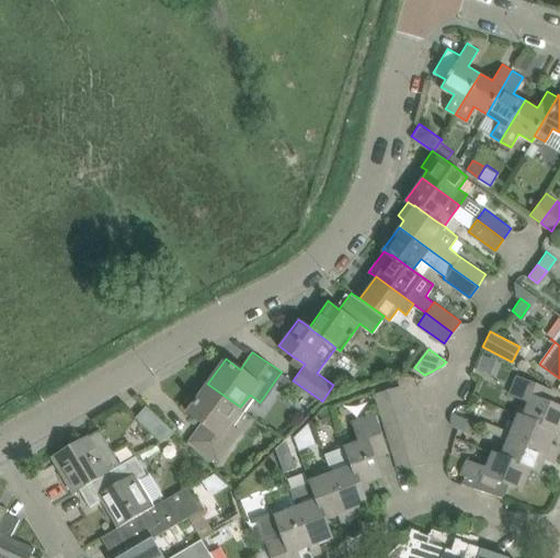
[(293,380),(282,372),(277,377),(289,386),(293,380)]
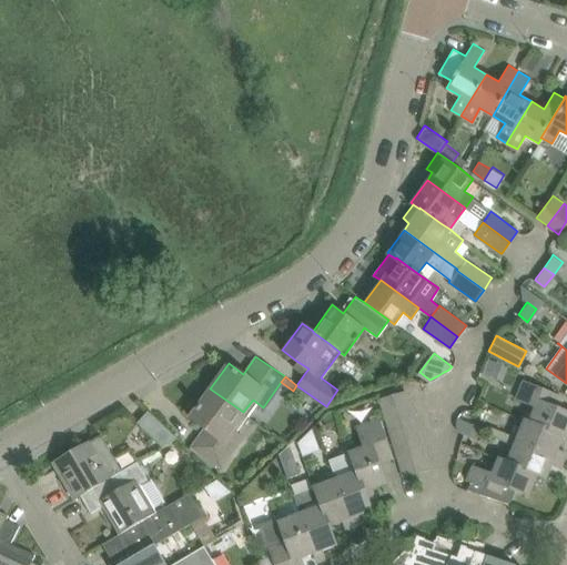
[(535,404),(528,420),(563,434),(566,436),(566,410),(557,406),(562,395),(523,380),(515,396),(535,404)]
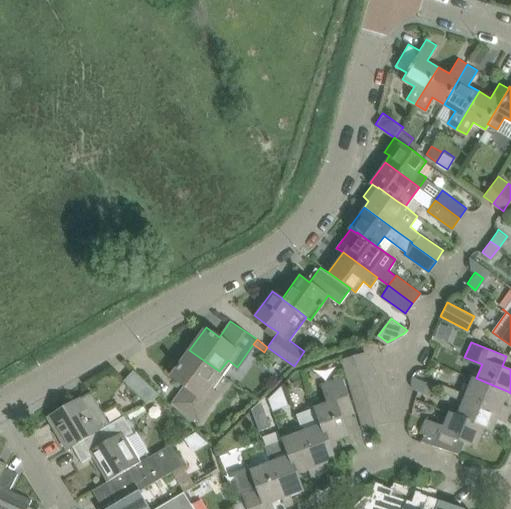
[(209,385),(219,371),(189,350),(179,363),(171,374),(185,384),(172,401),(199,420),(219,391),(209,385)]
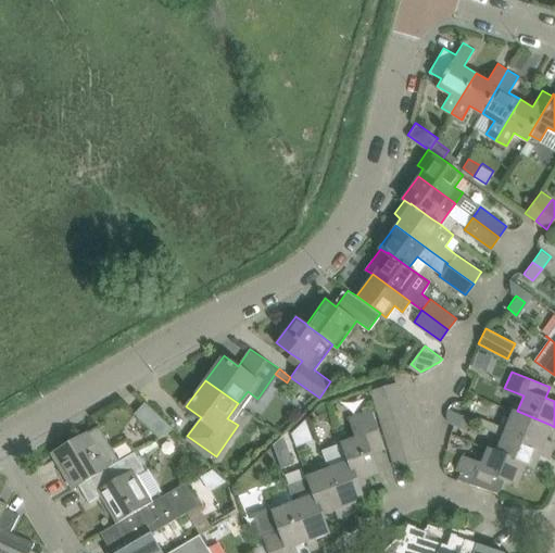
[(400,394),(396,382),(376,388),(371,389),(376,402),(400,394)]
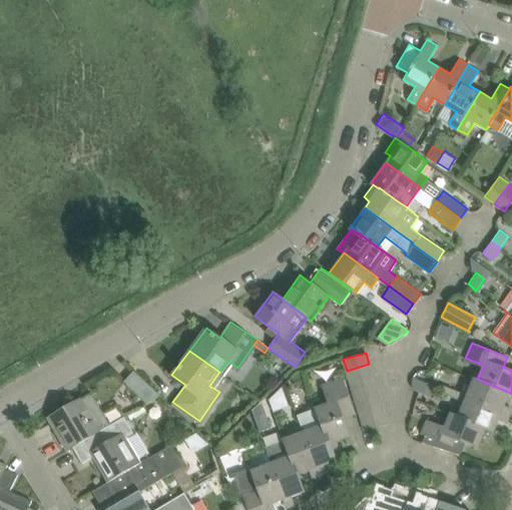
[(347,371),(350,382),(373,375),(369,364),(347,371)]
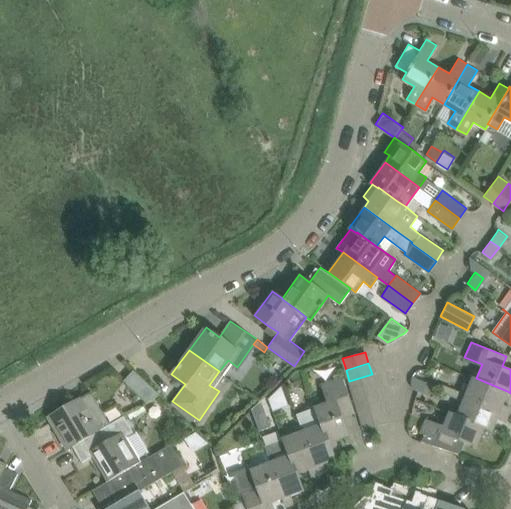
[(136,371),(126,382),(146,401),(159,393),(136,371)]
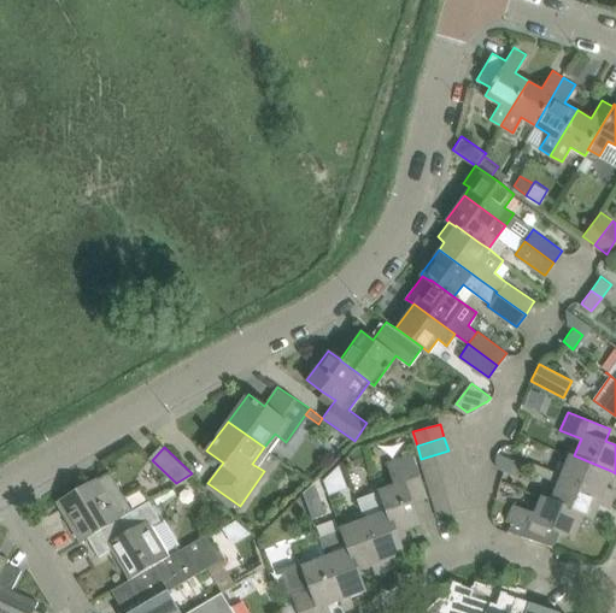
[(426,473),(452,465),(449,451),(421,459),(426,473)]
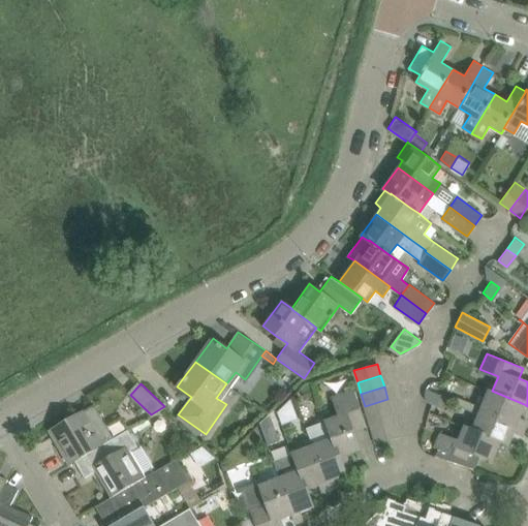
[(311,388),(302,391),(305,399),(314,395),(311,388)]
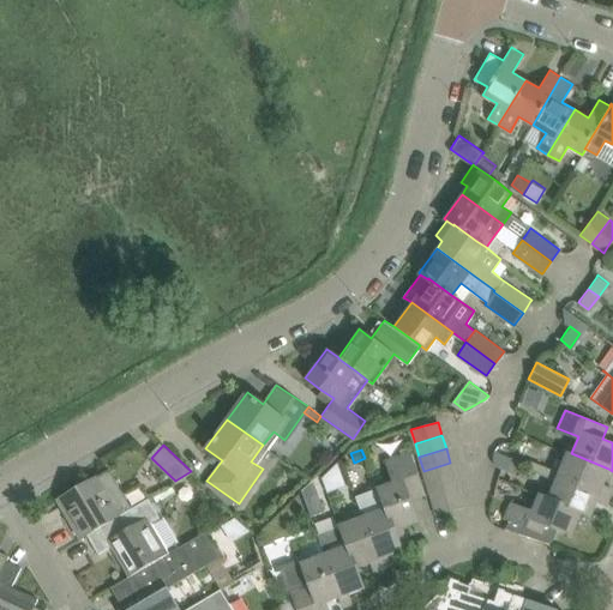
[(377,485),(384,506),(385,506),(401,548),(408,545),(401,526),(418,520),(409,499),(424,493),(408,450),(385,458),(394,479),(377,485)]
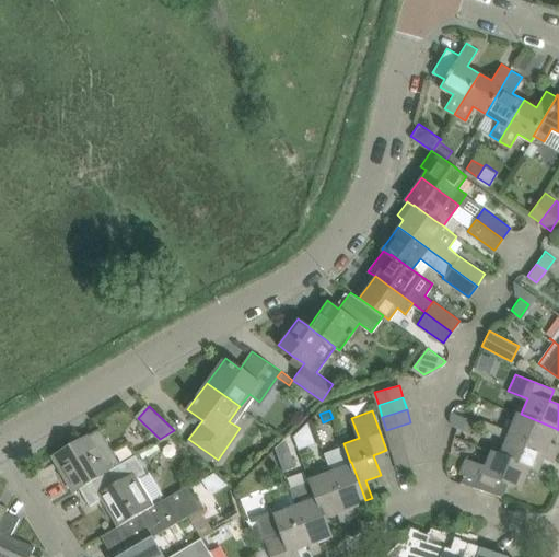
[(549,442),(555,428),(521,414),(516,412),(509,430),(497,425),(493,431),(507,437),(508,433),(556,452),(558,445),(549,442)]
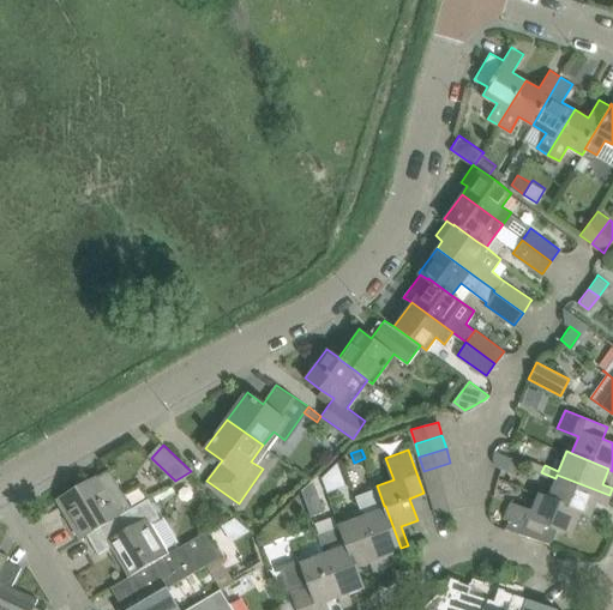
[(528,466),(541,472),(545,465),(530,459),(528,466)]
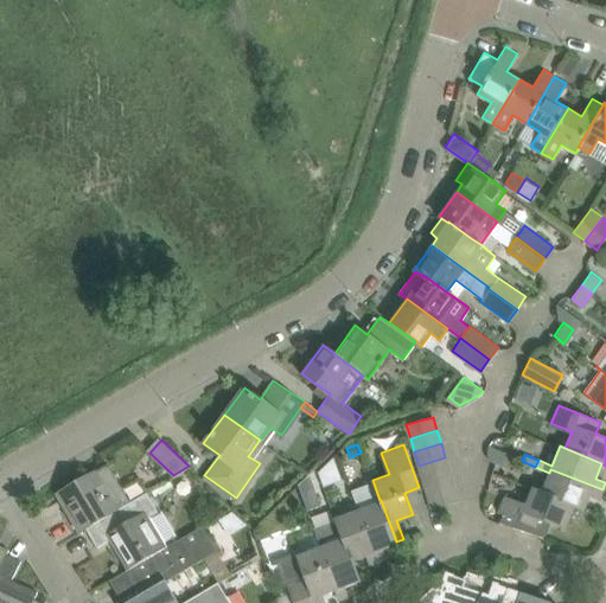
[(339,476),(332,457),(318,472),(321,483),(339,476)]
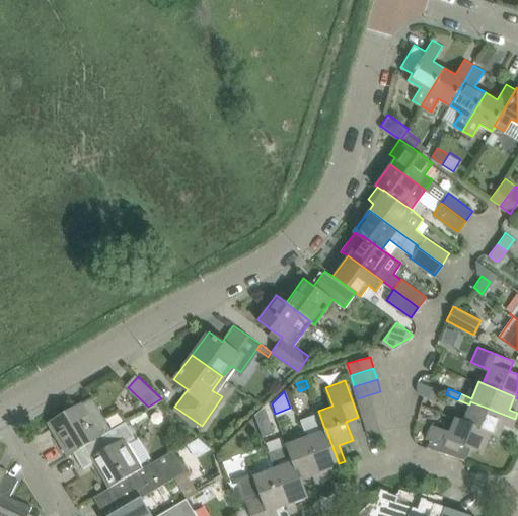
[(358,398),(361,410),(384,402),(380,391),(358,398)]
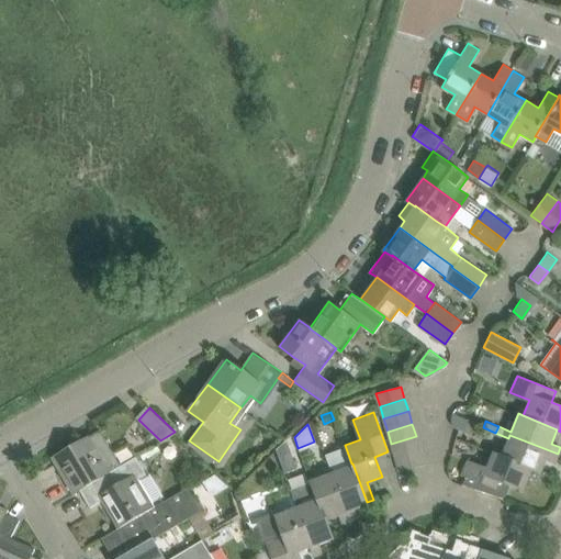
[(121,464),(99,428),(64,449),(52,456),(58,468),(73,492),(78,489),(121,464)]
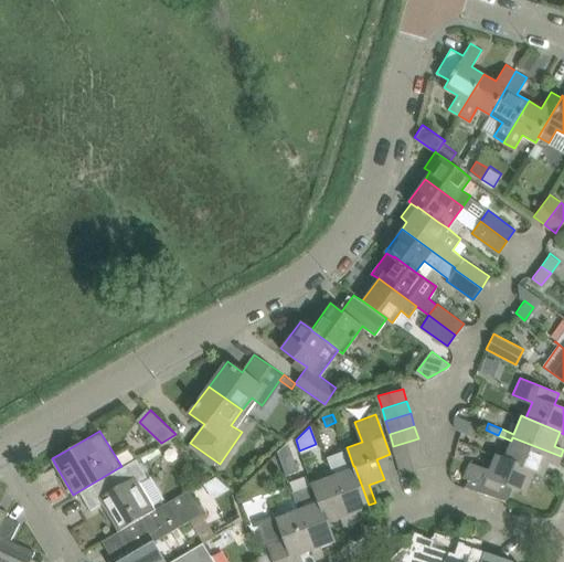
[(512,437),(511,441),(504,457),(503,458),(534,470),(533,470),(542,474),(549,459),(557,463),(561,456),(512,437)]
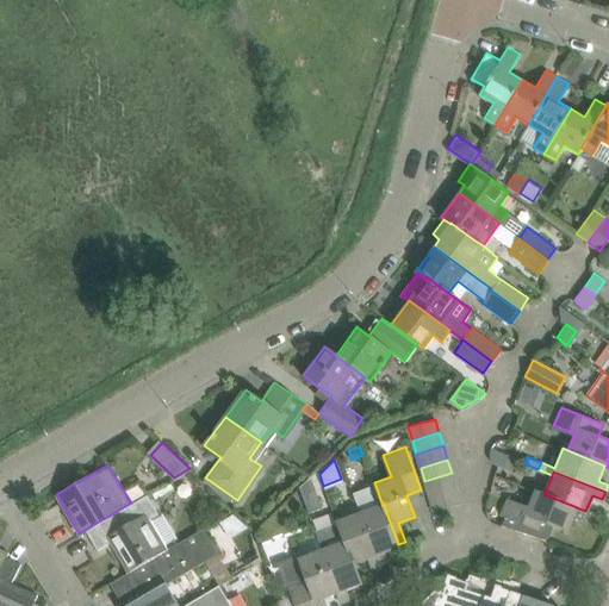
[(428,495),(455,487),(452,473),(424,481),(426,486),(428,495)]
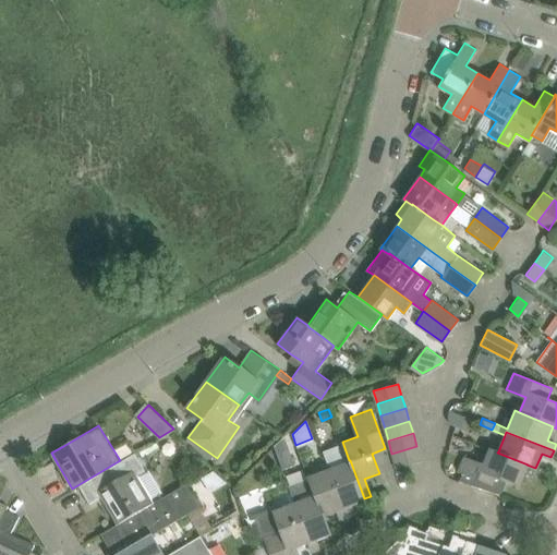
[(156,439),(138,449),(143,456),(159,445),(156,439)]
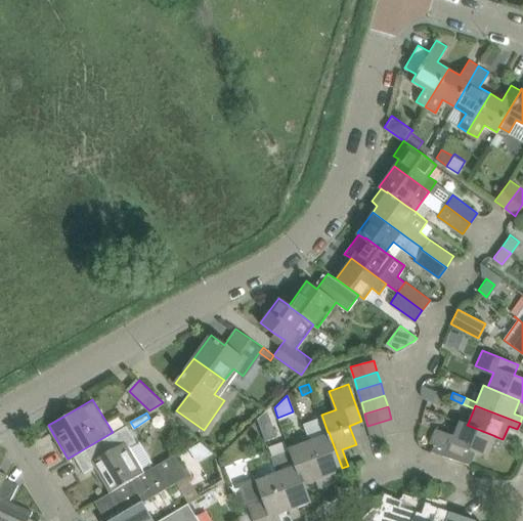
[(269,415),(258,419),(260,424),(271,420),(269,415)]
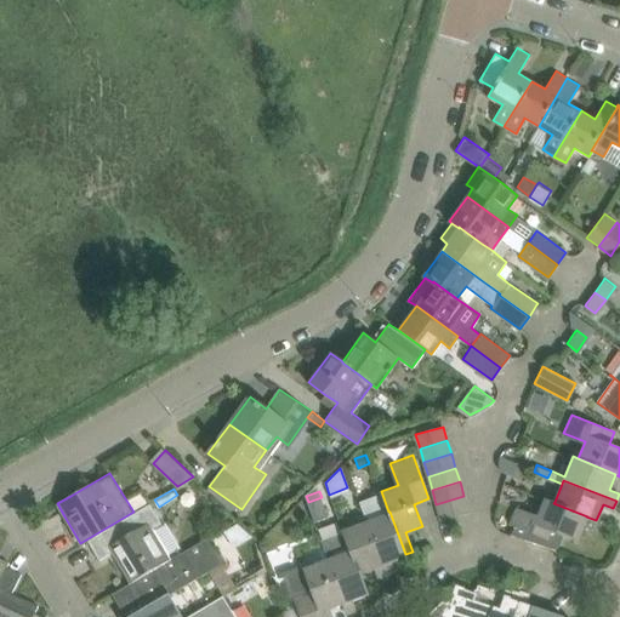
[(388,512),(381,491),(359,500),(367,520),(386,575),(393,571),(390,561),(407,555),(405,554),(390,512),(388,512)]
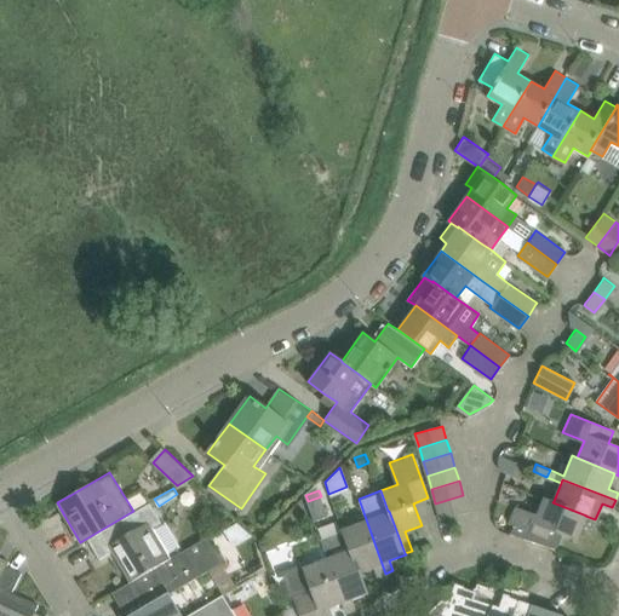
[(435,504),(440,517),(452,513),(468,508),(463,495),(435,504)]
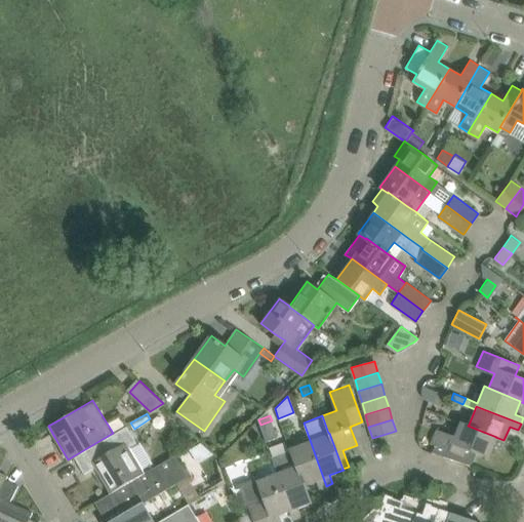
[(488,456),(495,437),(496,437),(468,426),(469,425),(460,422),(454,437),(436,429),(431,441),(434,443),(432,450),(431,450),(431,451),(468,464),(469,463),(467,462),(472,450),(488,456)]
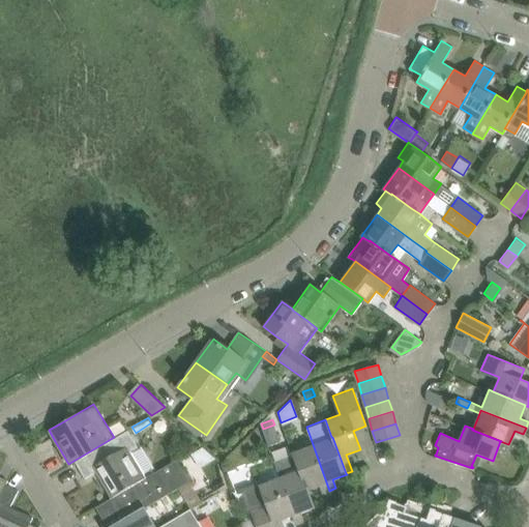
[(114,437),(74,461),(84,477),(94,470),(110,497),(147,475),(131,448),(138,445),(127,429),(114,437)]
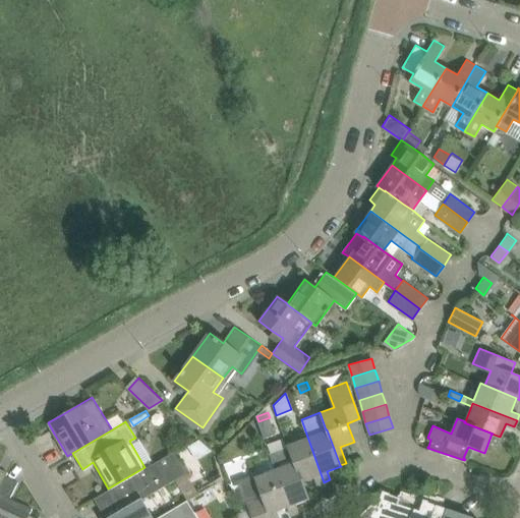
[(199,437),(187,444),(192,454),(208,445),(199,437)]
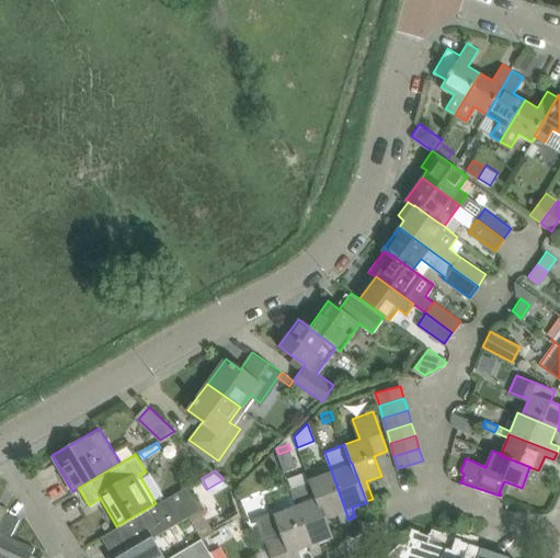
[(331,470),(309,479),(317,497),(324,517),(339,512),(342,522),(349,520),(331,470)]
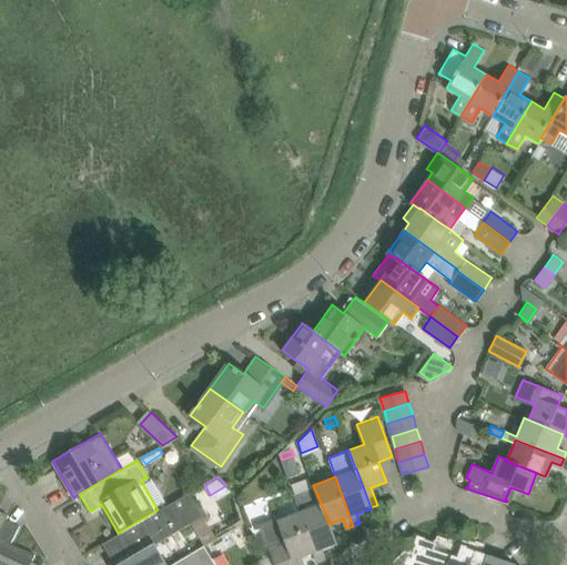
[(314,551),(313,552),(317,561),(324,558),(321,548),(336,543),(328,524),(321,503),(313,485),(292,493),(294,498),(300,511),(314,551)]
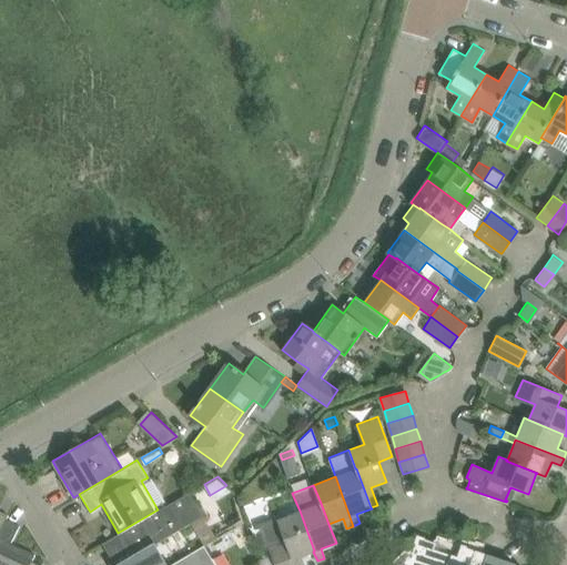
[(158,510),(118,533),(102,543),(112,560),(110,561),(111,564),(166,564),(154,543),(203,514),(189,492),(158,510)]
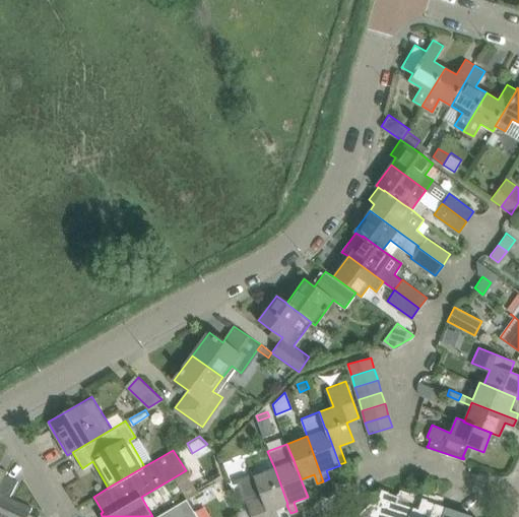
[(253,473),(235,480),(242,501),(246,499),(252,516),(276,516),(274,509),(286,505),(287,504),(274,467),(254,475),(253,473)]
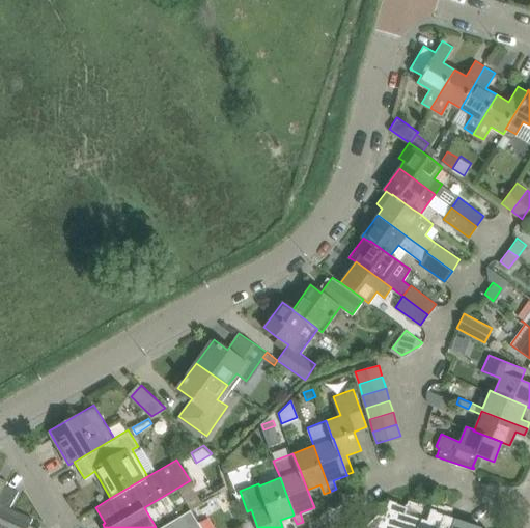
[(0,527),(39,527),(29,523),(32,517),(9,506),(18,490),(5,484),(5,483),(0,493),(0,527)]
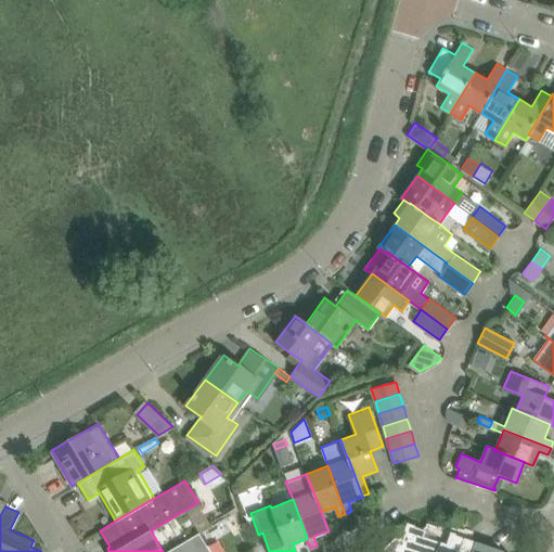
[(502,551),(503,550),(461,536),(464,528),(445,522),(443,527),(426,522),(424,529),(408,524),(402,539),(395,537),(378,551),(502,551)]
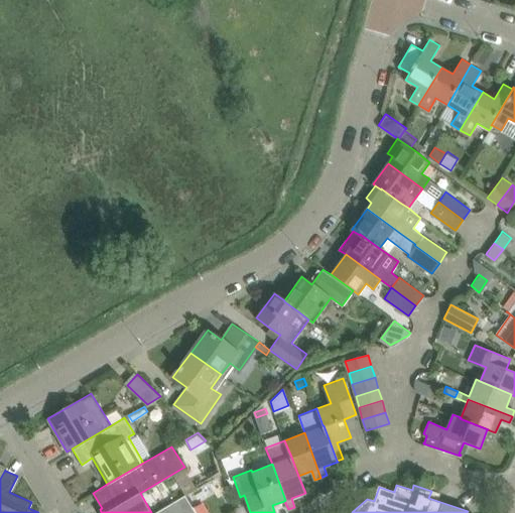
[(168,504),(152,512),(198,512),(186,493),(168,504)]
